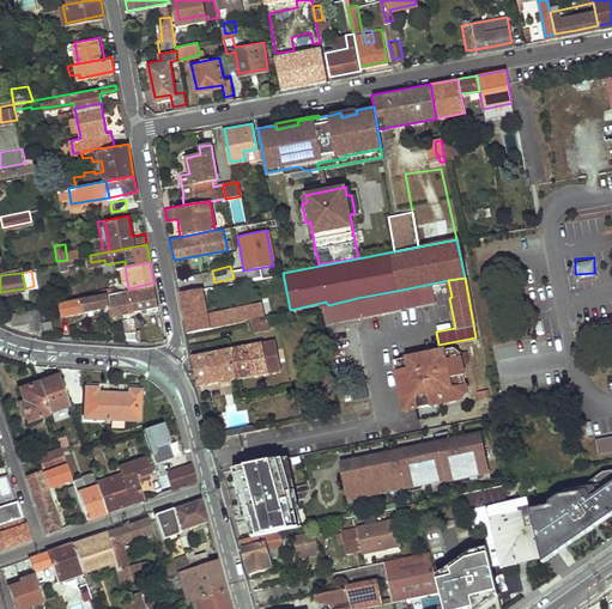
[(153,282),(128,288),(125,290),(116,291),(120,312),(157,304),(153,282)]
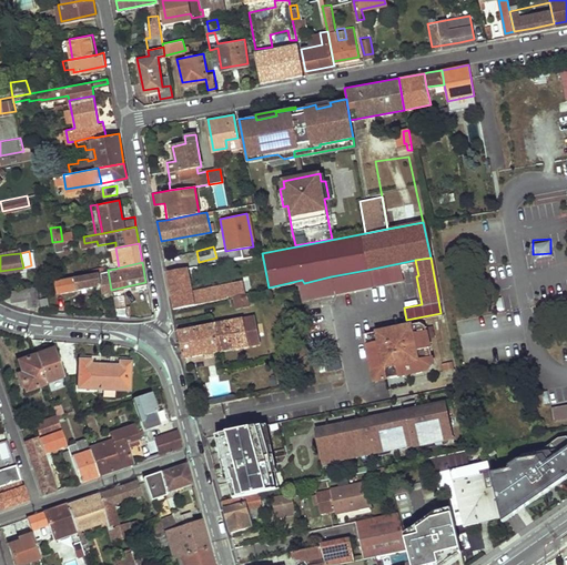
[(405,262),(367,270),(371,285),(402,280),(400,268),(405,266),(405,262)]
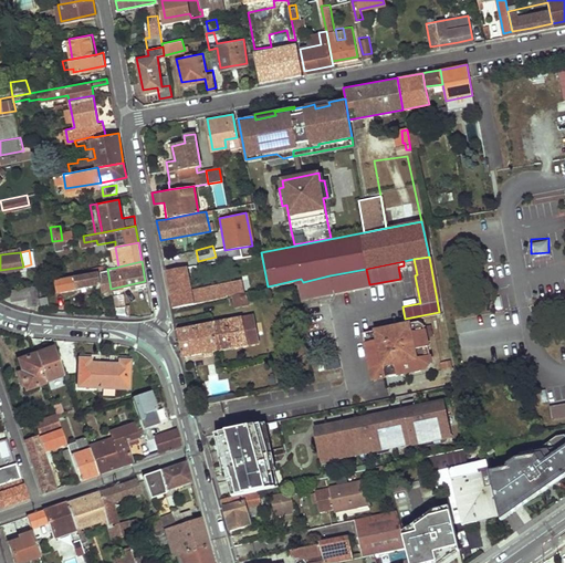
[(114,262),(87,268),(89,272),(107,269),(115,268),(114,262)]
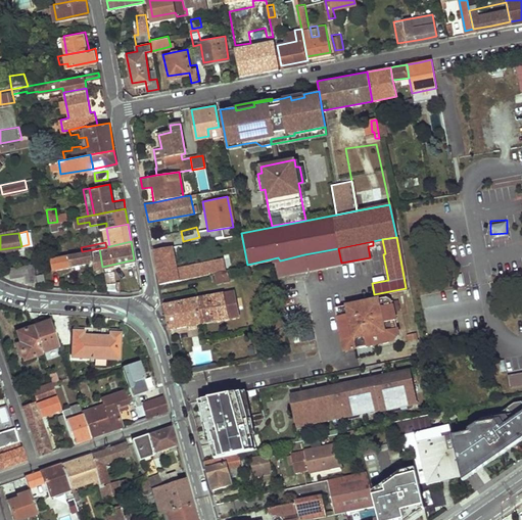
[(178,254),(189,252),(188,243),(177,245),(178,254)]
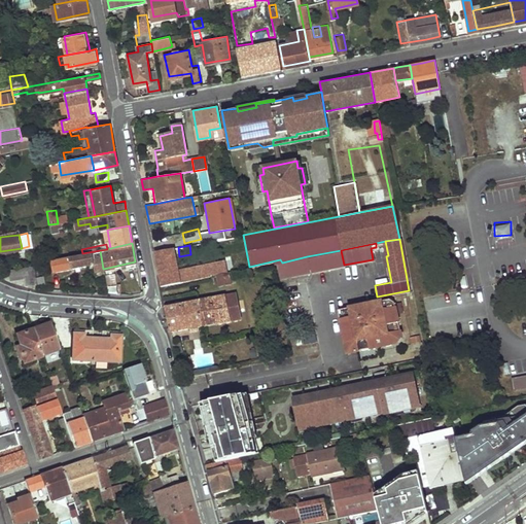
[(154,251),(161,286),(215,275),(212,265),(179,271),(174,248),(154,251)]
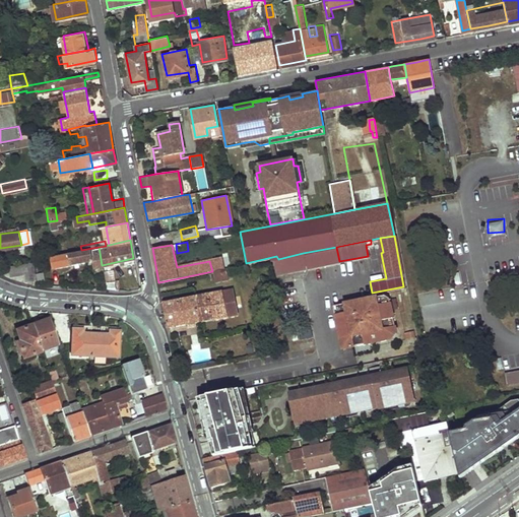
[(89,260),(91,267),(102,265),(99,247),(81,250),(54,255),(48,257),(50,267),(89,260)]
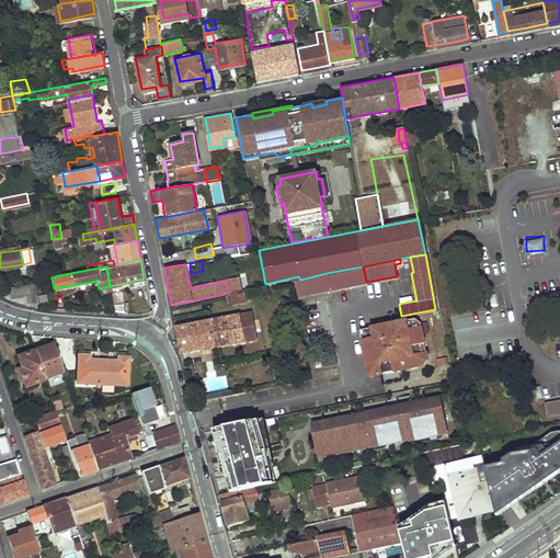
[(327,273),(330,289),(366,282),(363,266),(327,273)]
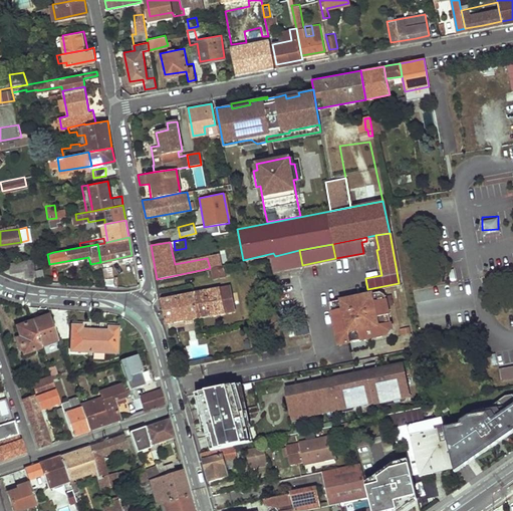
[(302,265),(299,250),(275,256),(269,257),(271,271),(302,265)]
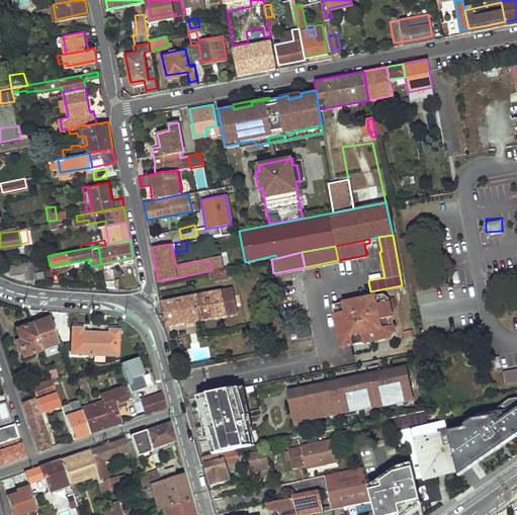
[(31,260),(6,264),(9,274),(22,271),(24,277),(34,276),(31,260)]
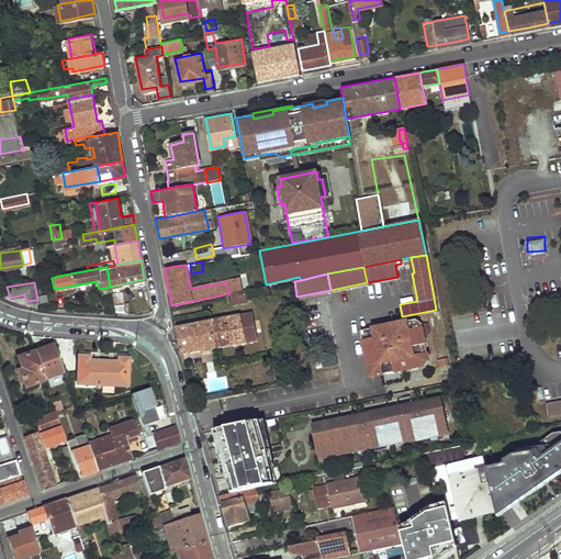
[(233,304),(245,302),(244,291),(229,293),(233,304)]
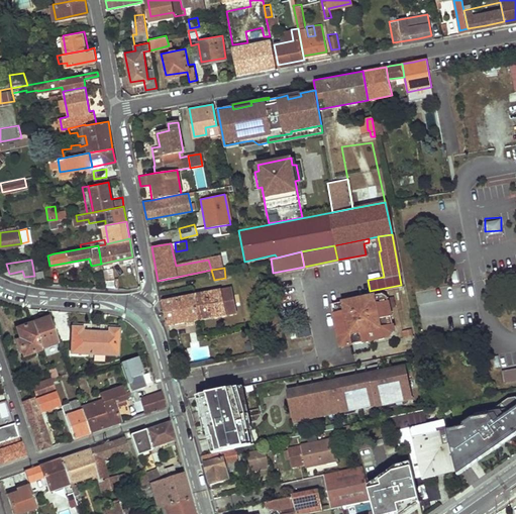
[(104,278),(105,286),(116,287),(116,278),(104,278)]
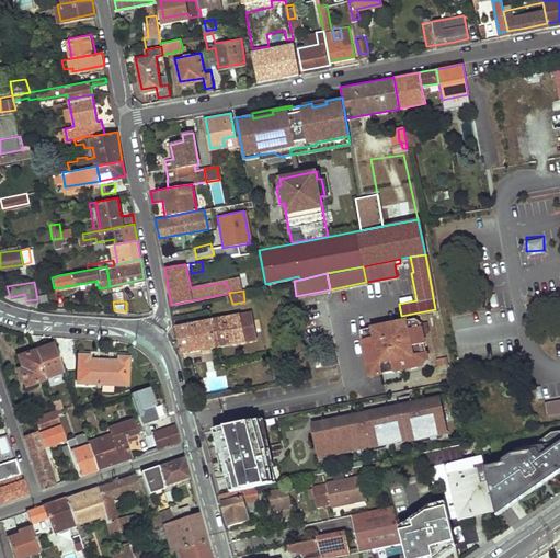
[(225,317),(224,315),(209,318),(215,346),(246,340),(244,332),(251,332),(247,314),(225,317)]
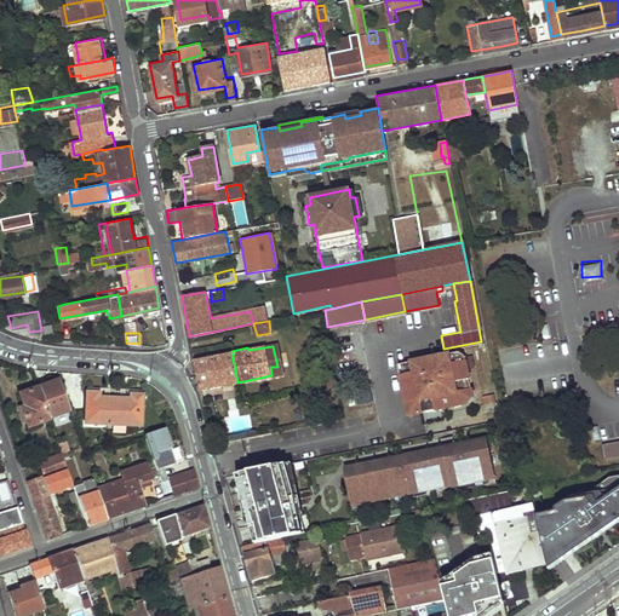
[(231,351),(193,360),(199,387),(238,383),(231,351)]
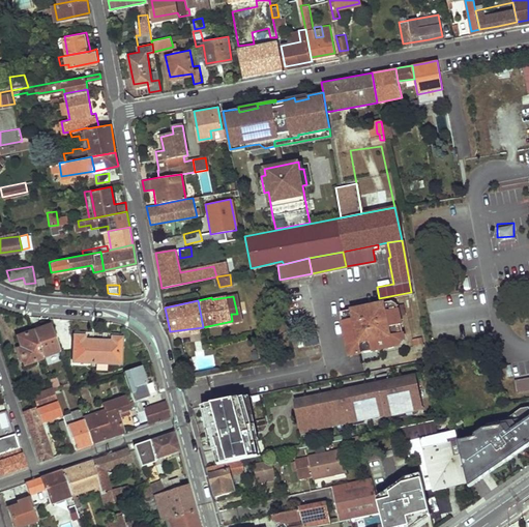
[(390,300),(340,310),(349,354),(399,344),(404,338),(395,303),(390,300)]
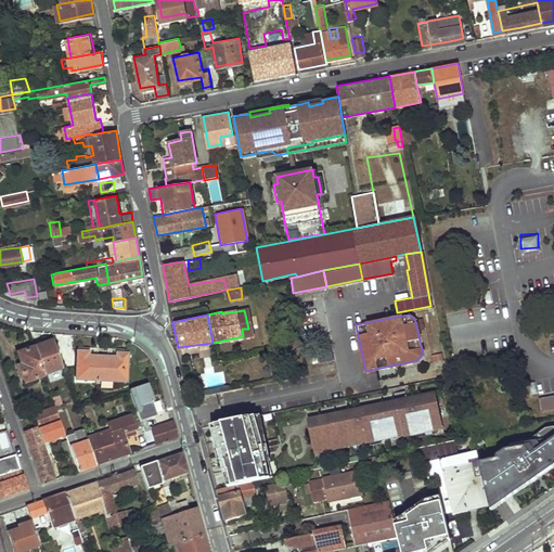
[(35,345),(43,373),(62,367),(53,339),(35,345)]
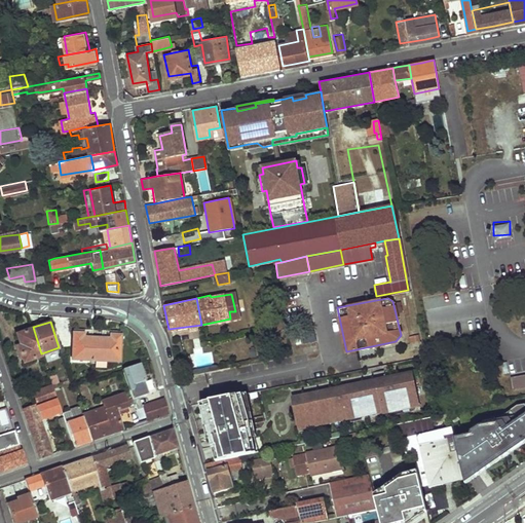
[(16,345),(23,362),(41,355),(41,353),(33,327),(15,333),(20,345),(16,345)]
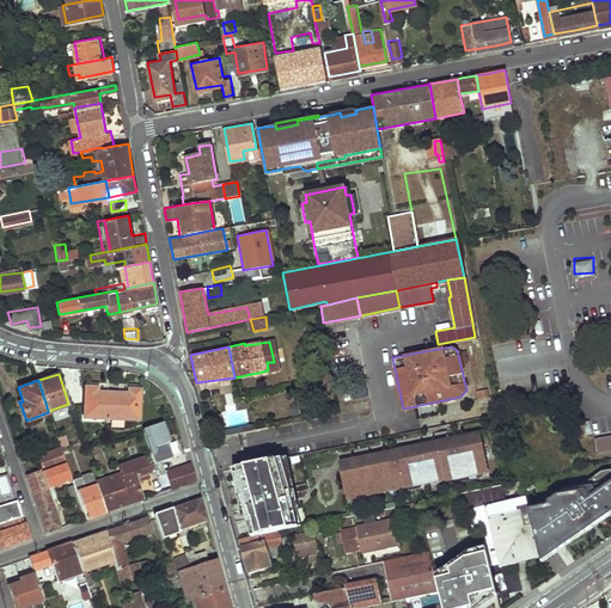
[(117,388),(105,388),(97,388),(97,385),(83,384),(81,415),(136,417),(136,387),(126,387),(126,390),(117,388)]
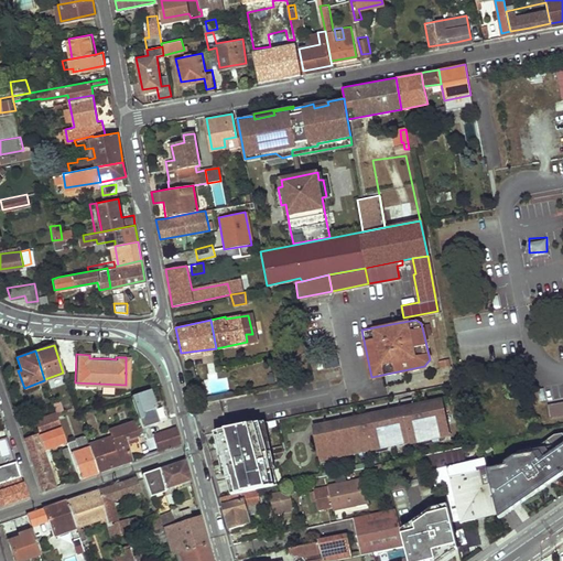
[(192,365),(185,367),(188,378),(196,377),(192,365)]
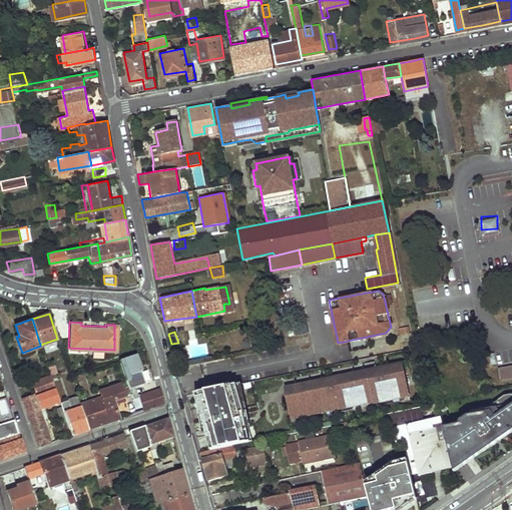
[(182,346),(171,349),(174,360),(185,357),(182,346)]
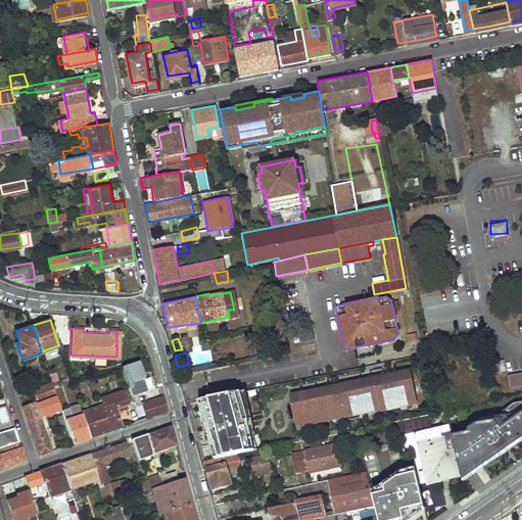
[(138,395),(148,392),(144,380),(145,379),(139,362),(122,368),(131,395),(137,393),(138,395)]
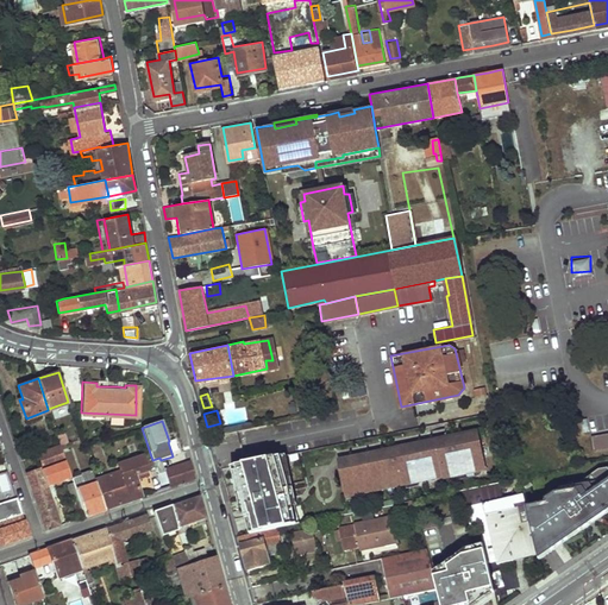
[(345,493),(486,464),(478,429),(350,455),(353,473),(342,476),(345,493)]
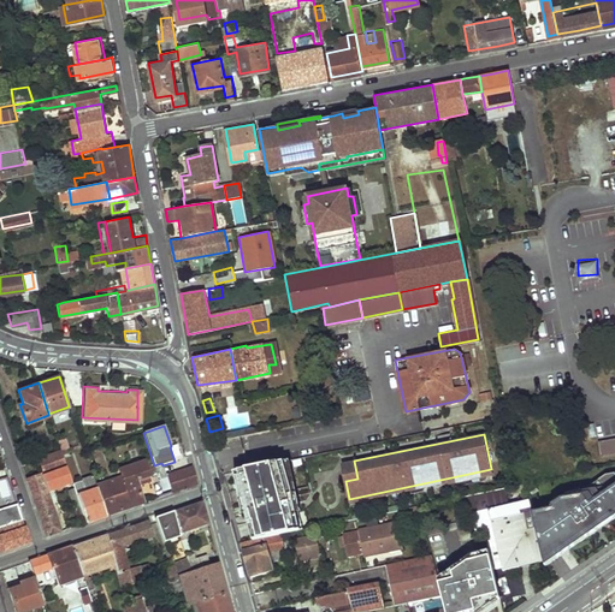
[(599,453),(614,451),(614,435),(597,439),(599,453)]
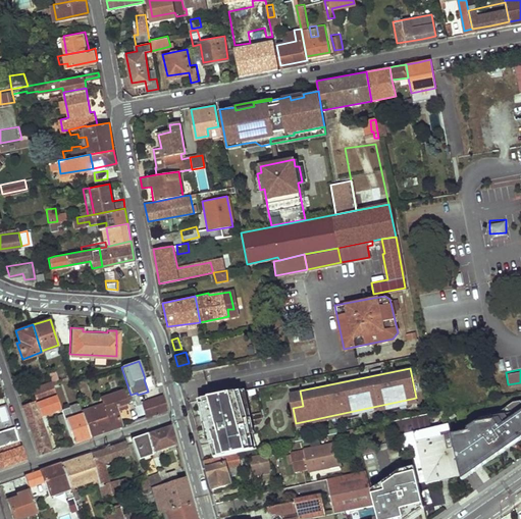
[(48,373),(51,382),(58,380),(56,370),(48,373)]
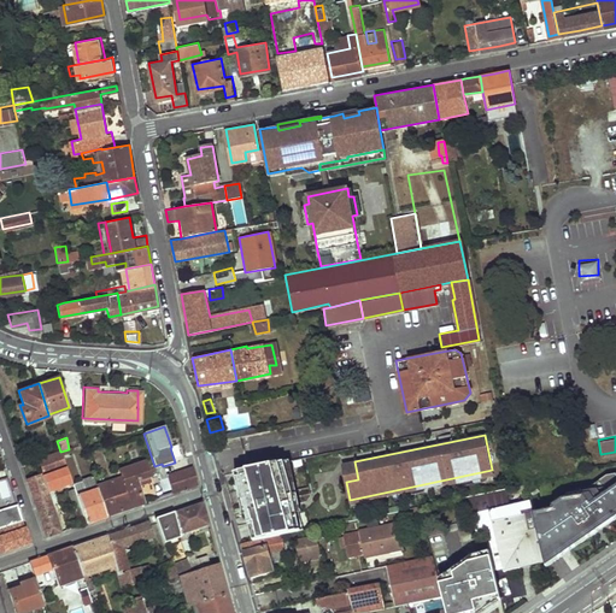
[(99,449),(93,452),(99,469),(105,467),(99,449)]
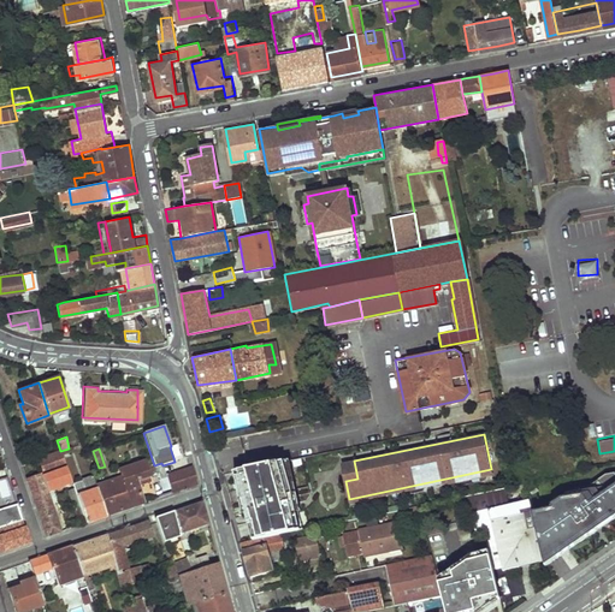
[(65,465),(60,451),(37,459),(42,474),(65,465)]
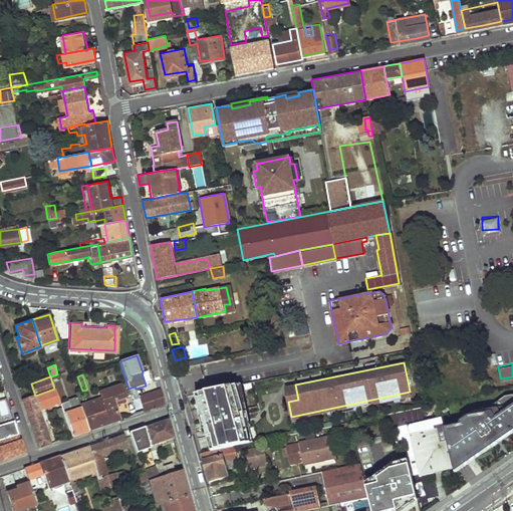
[(206,435),(211,449),(234,445),(253,441),(248,426),(243,427),(241,419),(245,419),(242,407),(241,407),(236,384),(194,392),(197,402),(200,401),(201,406),(200,406),(204,421),(207,420),(210,434),(206,435)]
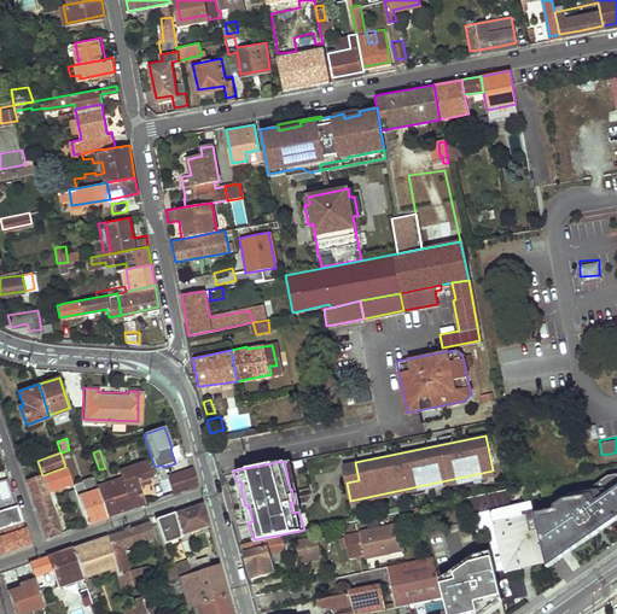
[(117,471),(121,478),(94,486),(105,519),(141,506),(134,480),(146,475),(141,462),(117,471)]
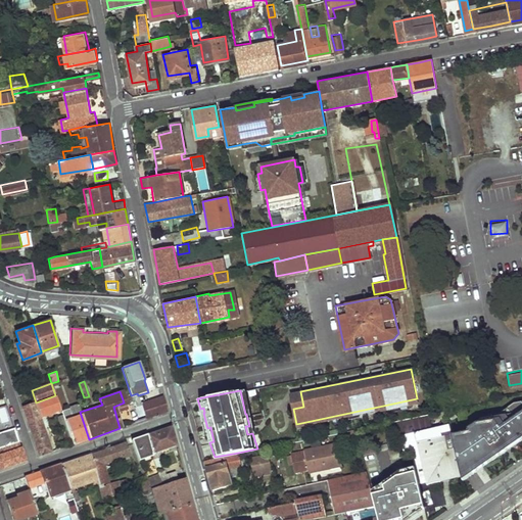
[(46,412),(47,414),(60,410),(59,409),(55,395),(36,403),(22,408),(39,456),(51,452),(39,415),(46,412)]
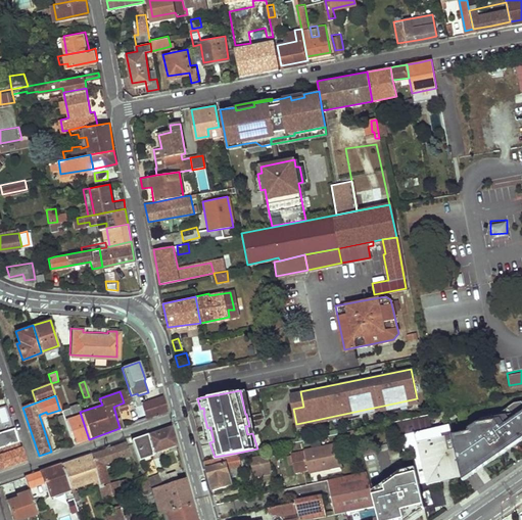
[(142,408),(130,413),(133,424),(168,412),(163,395),(140,403),(142,408)]
